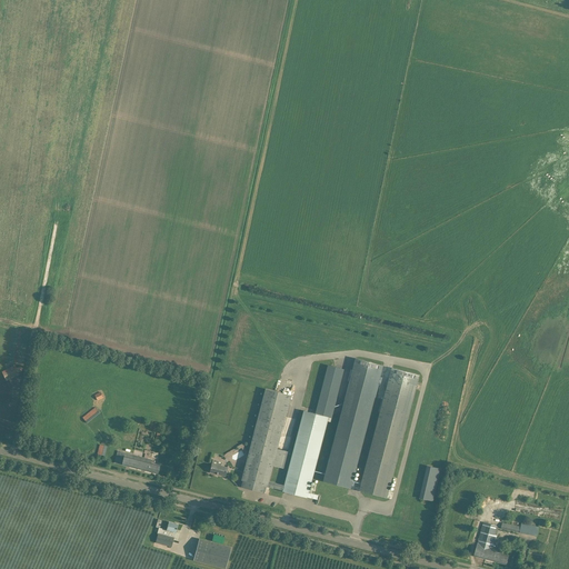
[(355,358),(327,481),(355,488),(383,363),(355,358)]
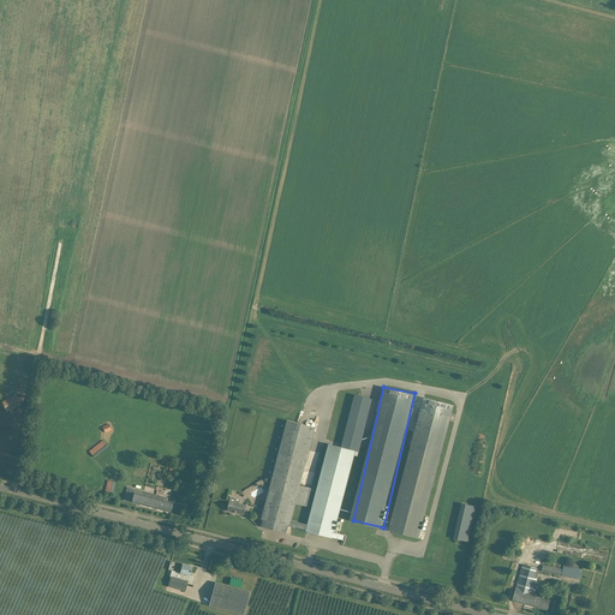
[(3,401),(7,412),(22,405),(17,395),(3,401)]
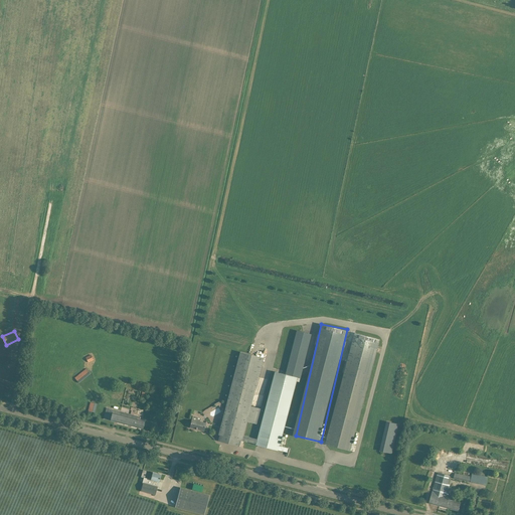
[(353,332),(329,445),(355,451),(379,338),(353,332)]
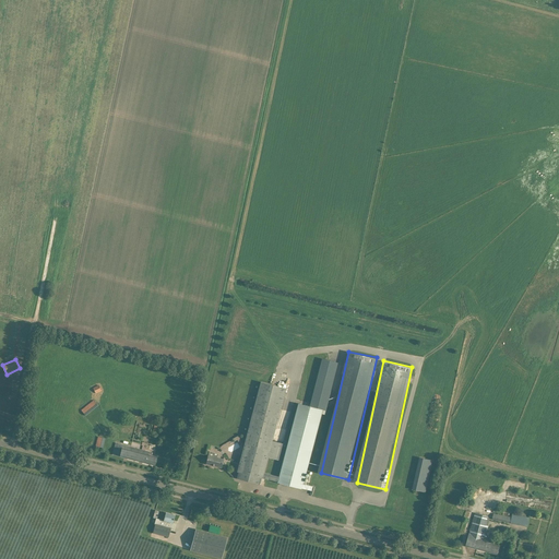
[(263,479),(263,478),(264,473),(269,458),(278,461),(283,444),(273,441),(287,389),(261,382),(237,472),(239,473),(237,479),(260,485),(261,480),(262,478),(263,479)]
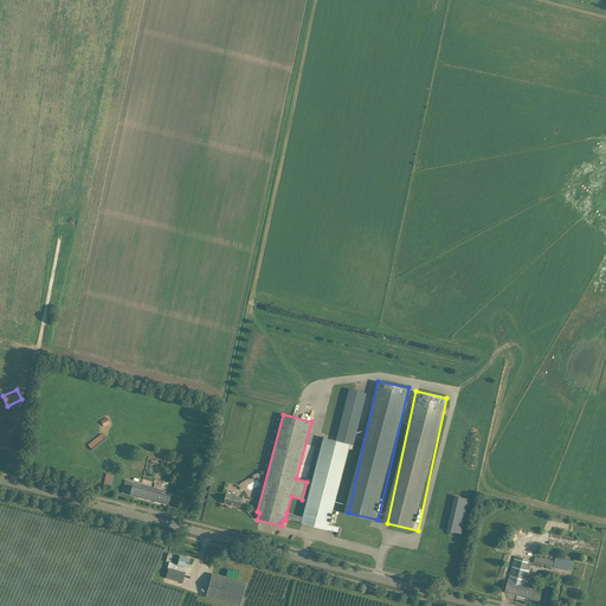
[(88,445),(92,451),(107,440),(102,434),(88,445)]
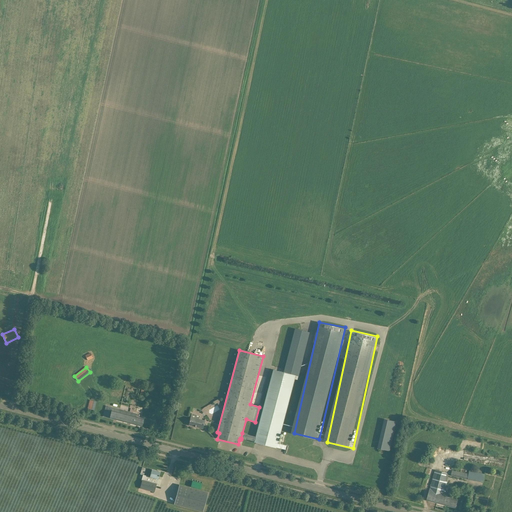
[(137,415),(137,414),(112,407),(111,411),(105,409),(104,412),(103,416),(142,426),(143,421),(144,419),(136,417),(137,415)]
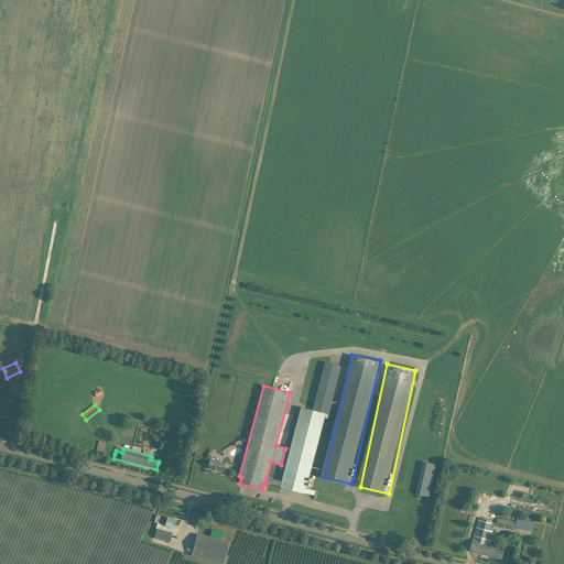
[(215,459),(215,461),(209,459),(207,468),(224,473),(226,464),(219,462),(219,461),(215,459)]
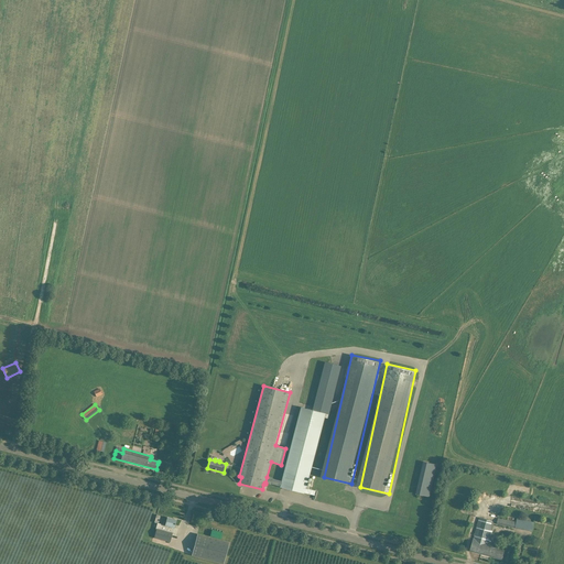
[(437,465),(423,462),(415,494),(430,497),(437,465)]
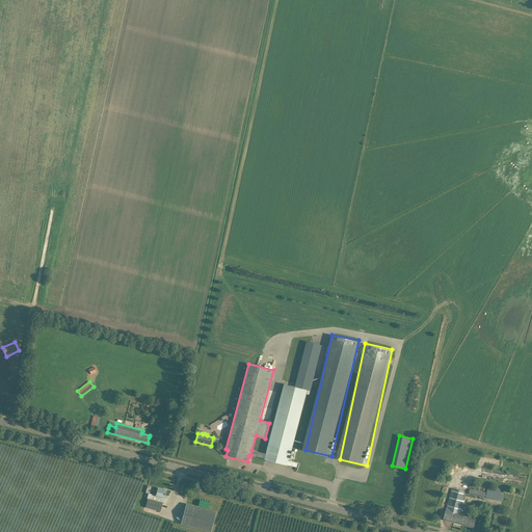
[(163,502),(165,495),(165,494),(166,490),(158,488),(157,491),(156,493),(157,493),(156,496),(160,497),(159,501),(163,502)]
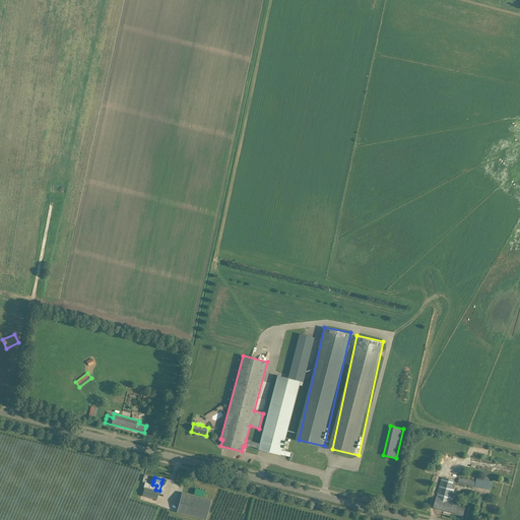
[(454,480),(442,477),(434,508),(463,516),(465,508),(458,506),(459,503),(451,501),(455,489),(452,489),(454,480)]
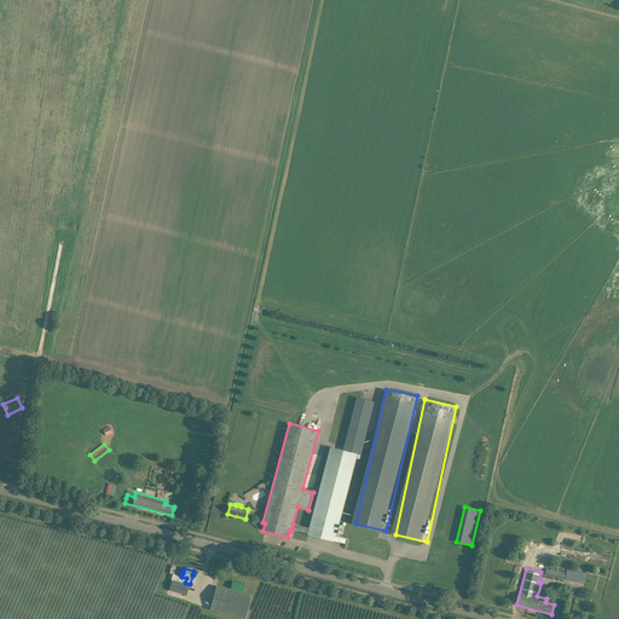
[(572,571),(567,570),(567,573),(559,571),(557,578),(565,579),(565,580),(570,580),(572,571)]
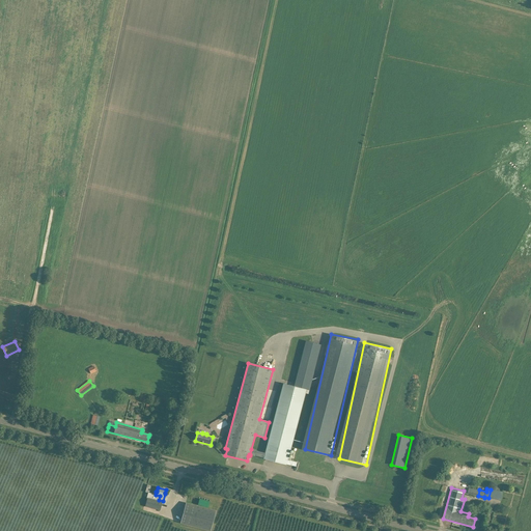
[(163,501),(159,500),(147,497),(145,506),(161,510),(163,501)]
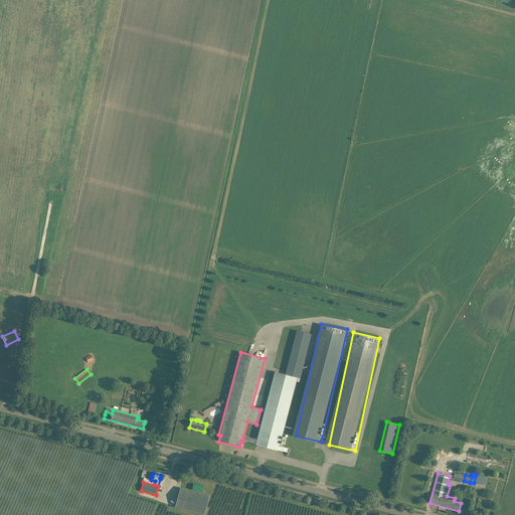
[(203,514),(209,496),(180,488),(175,507),(202,514),(203,514)]
